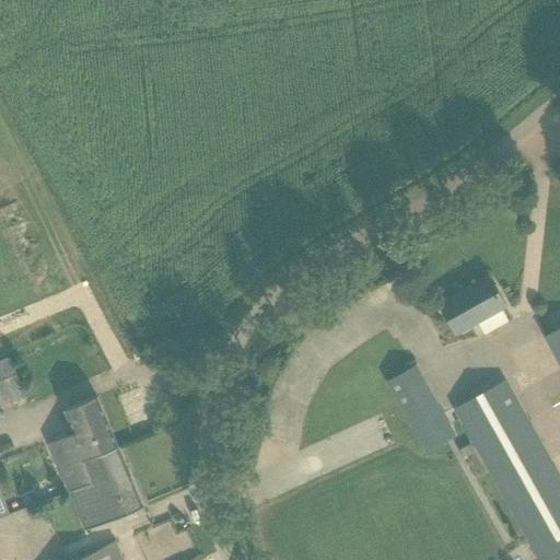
[(439,304),(450,324),(455,334),(477,322),(483,334),(508,321),(501,308),(503,307),(487,278),(439,304)]
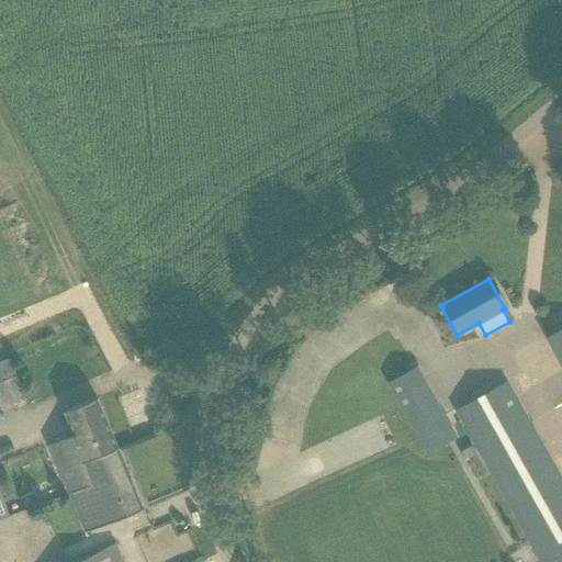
[(561,327),(544,337),(561,369),(561,327)]
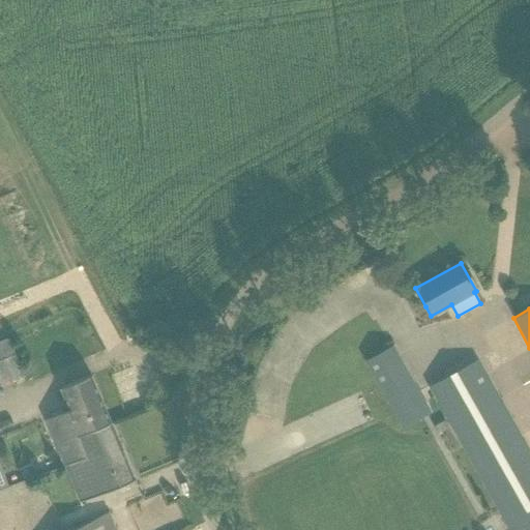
[(8,336),(0,340),(0,383),(1,387),(25,377),(8,336)]
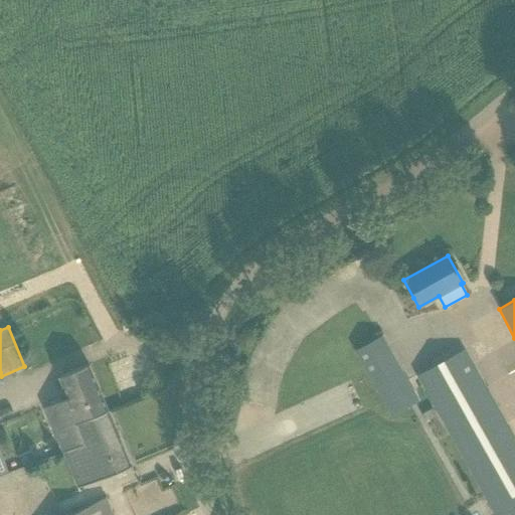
[(355,352),(365,369),(391,414),(417,400),(382,337),(355,352)]
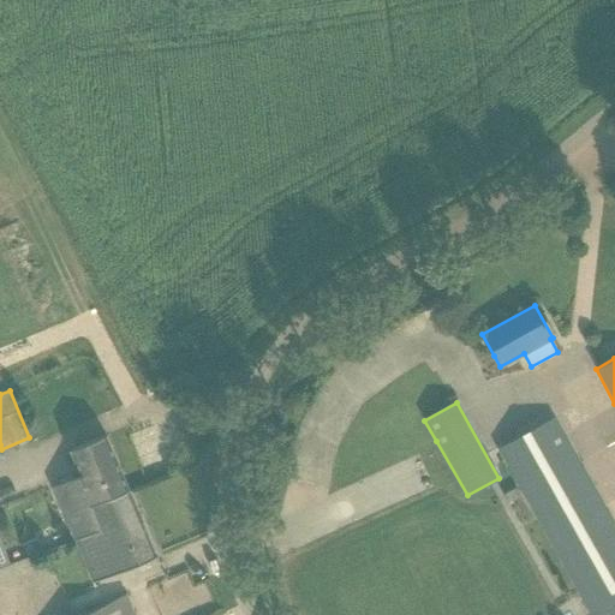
[(614,614),(614,525),(554,417),(496,449),(590,614),(614,614)]
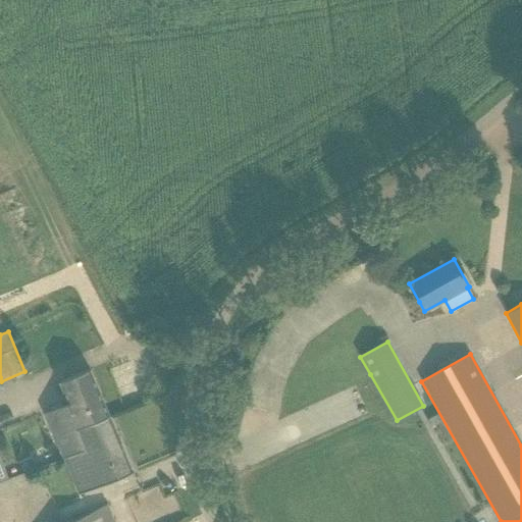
[(45,414),(64,459),(87,452),(79,431),(109,418),(90,370),(59,382),(68,404),(45,414)]
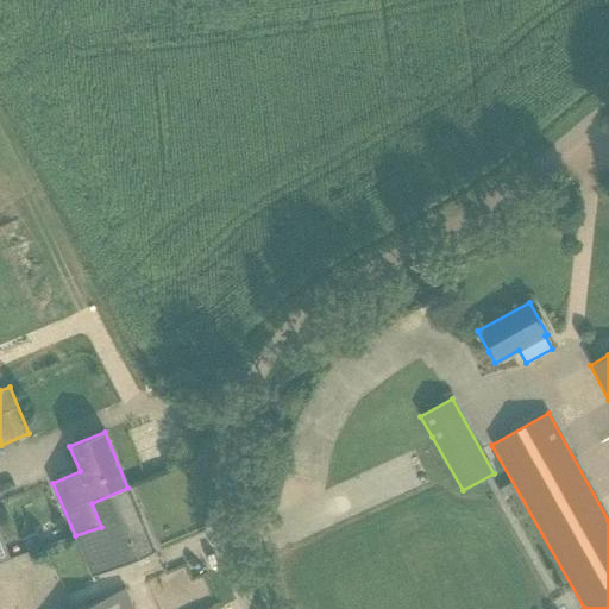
[(101,527),(75,535),(92,577),(154,551),(127,488),(92,503),(101,527)]
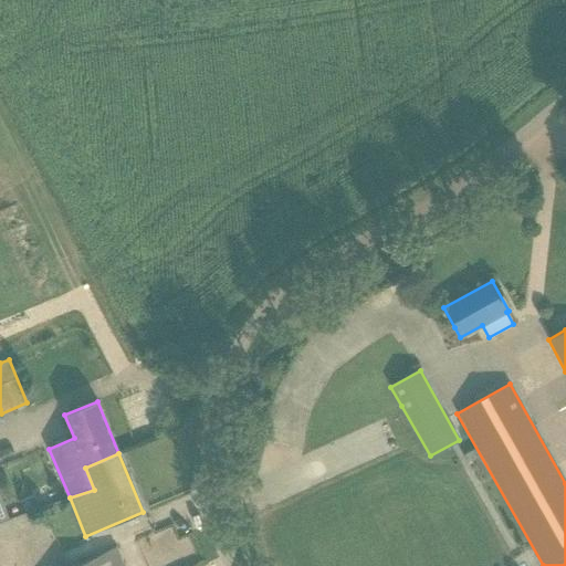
[(165,565),(176,565),(201,555),(191,533),(178,540),(173,526),(152,534),(165,565)]
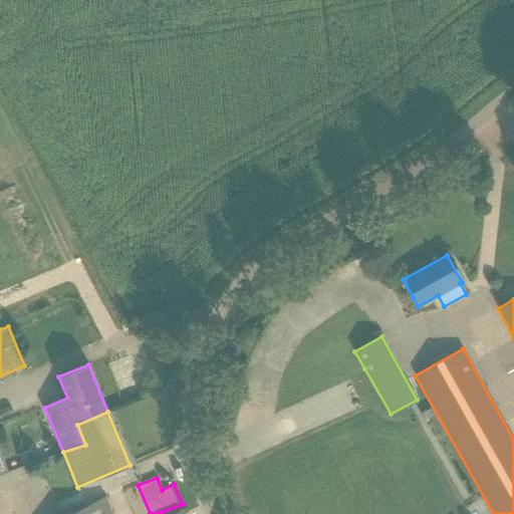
[(111,513),(104,497),(71,513),(111,513)]
